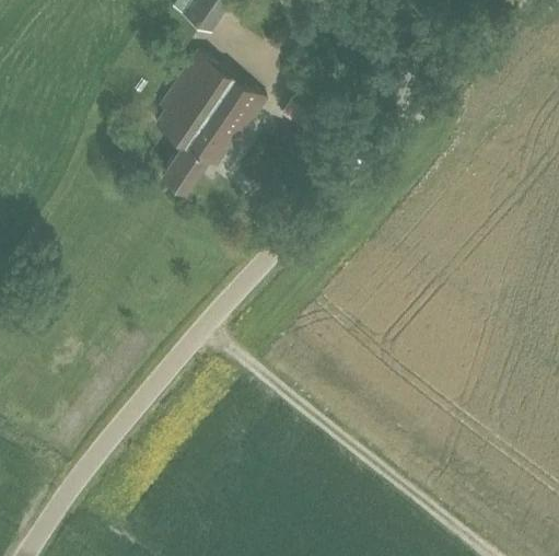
[(211,33),(233,0),(177,0),(172,8),(211,33)]
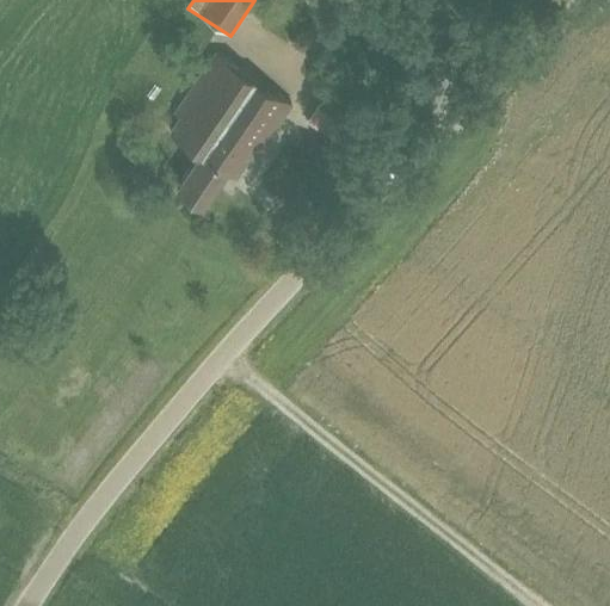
[(176,116),(182,119),(246,164),(250,159),(254,161),(291,106),(216,56),(176,116)]
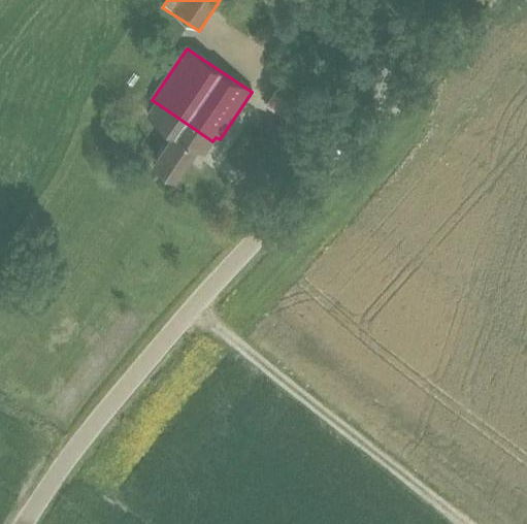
[(274,95),(298,111),(310,93),(287,77),(274,95)]
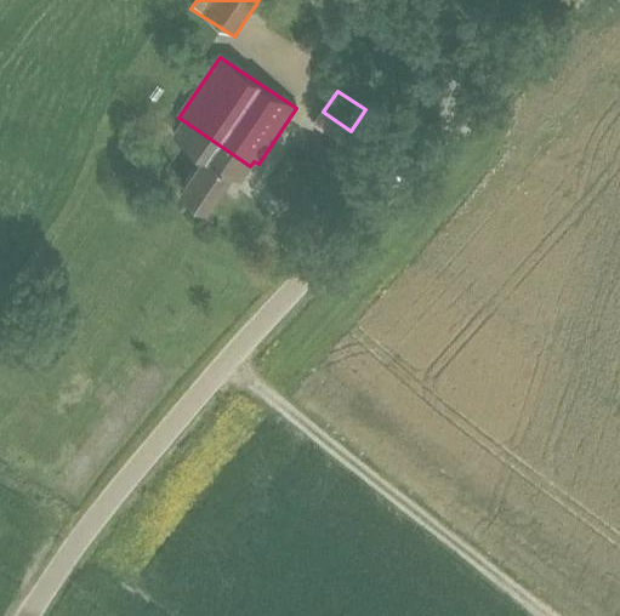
[(250,166),(185,121),(174,137),(204,158),(181,193),(206,211),(231,176),(239,182),(250,166)]
